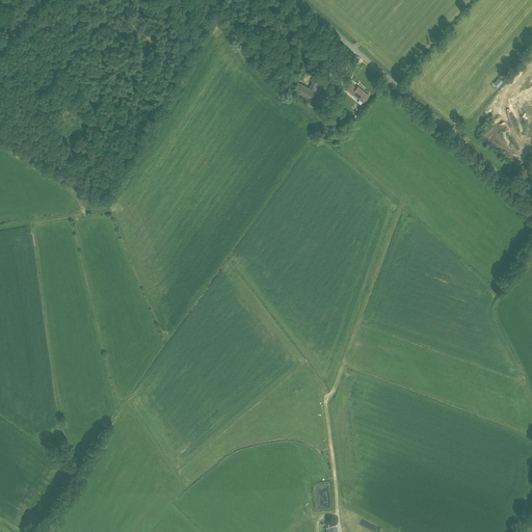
[(310,75),(302,69),(297,75),(306,81),(310,75)]
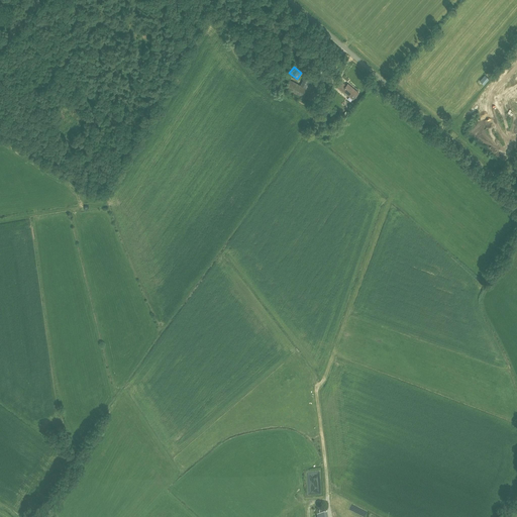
[(490,71),(486,76),(484,74),(483,76),(484,76),(480,81),(484,85),(489,79),(490,79),(494,74),(490,71)]
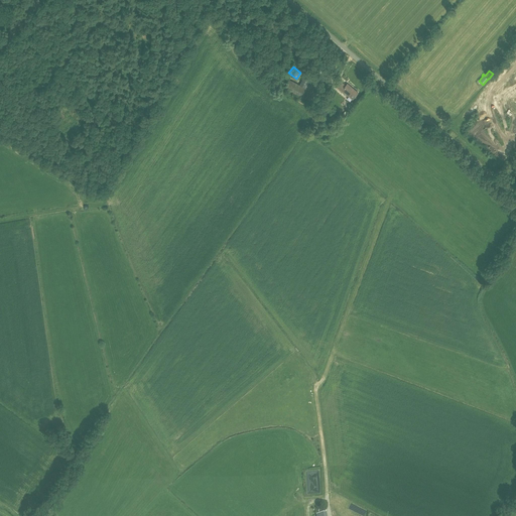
[(319,83),(309,78),(305,76),(300,85),(289,80),(284,90),(300,98),(303,93),(312,97),(319,83)]
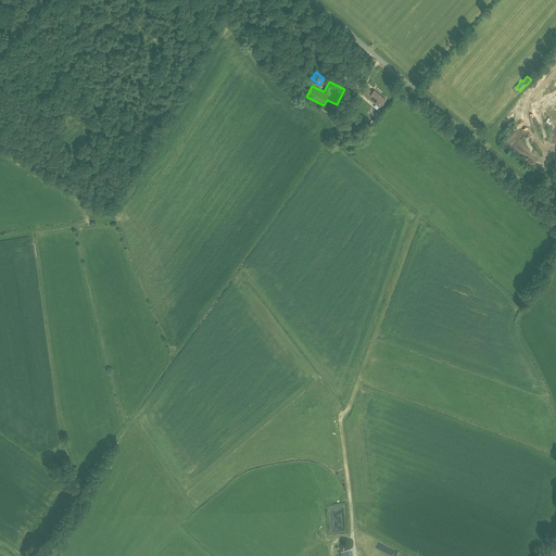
[(380,106),(386,100),(375,90),(373,92),(367,88),(363,93),(368,98),(369,97),(380,106)]
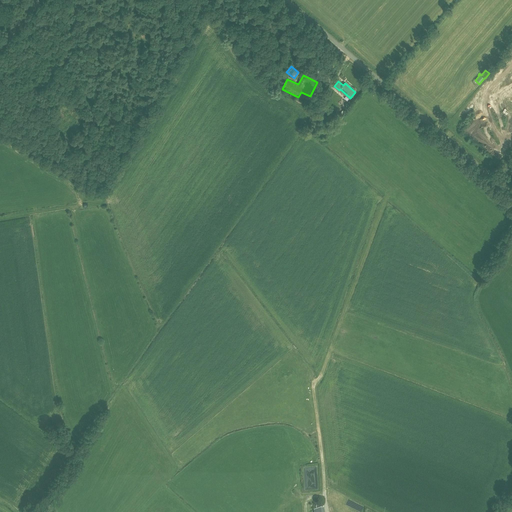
[(314,477),(317,477),(316,471),(308,472),(309,481),(314,481),(314,477)]
